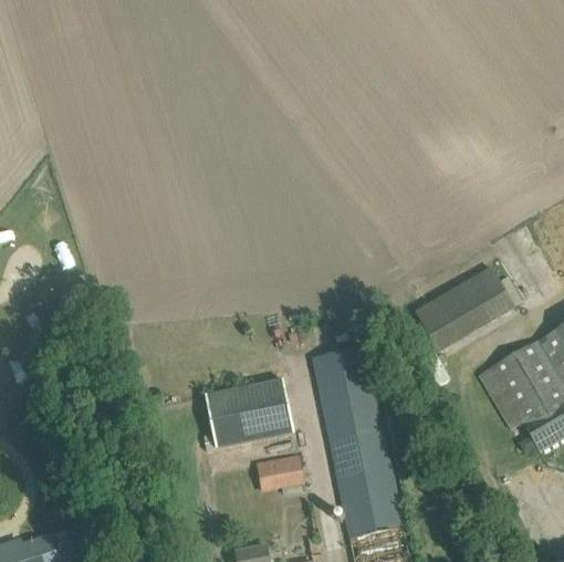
[(472,274),(498,318),(515,306),(490,264),(472,274)]
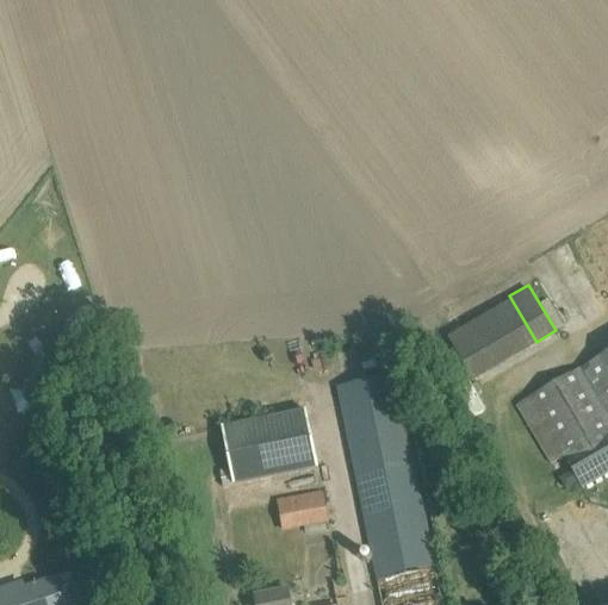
[(562,453),(582,485),(607,469),(607,442),(603,434),(607,430),(607,348),(516,403),(551,459),(562,453)]
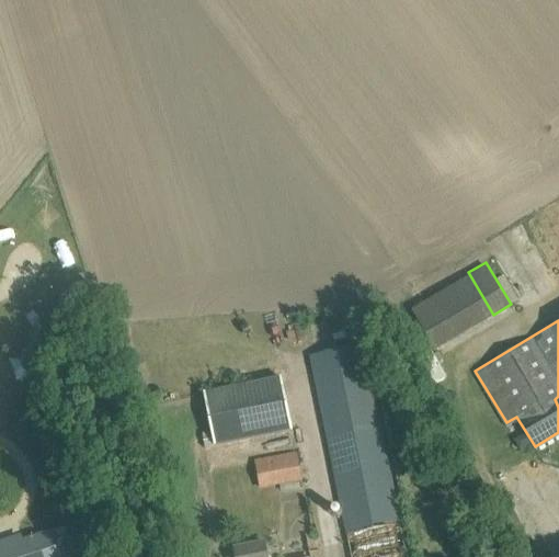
[(309,353),(350,556),(412,556),(369,342),(309,353)]
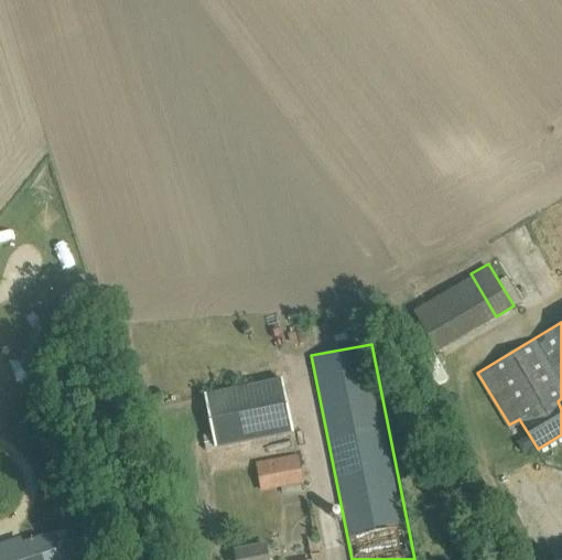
[(291,431),(280,376),(204,391),(215,447),(291,431)]
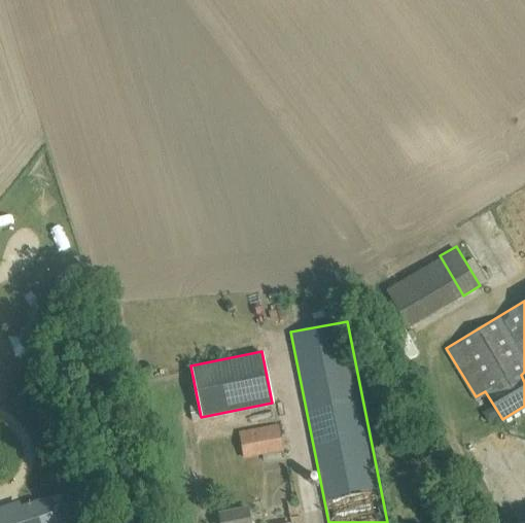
[(237,424),(243,456),(282,449),(277,416),(237,424)]
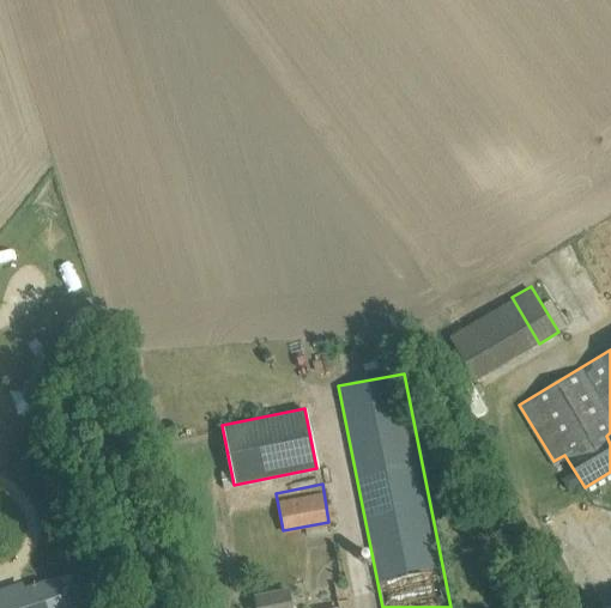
[(0,607),(61,607),(52,576),(0,593),(0,607)]
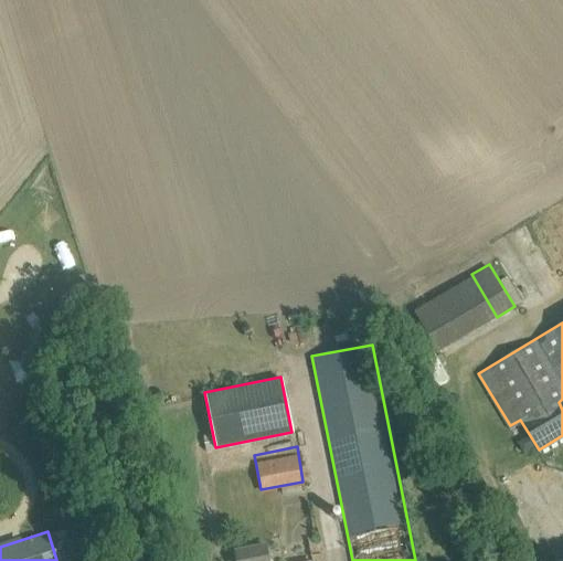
[(234,548),(237,560),(268,560),(265,540),(234,548)]
